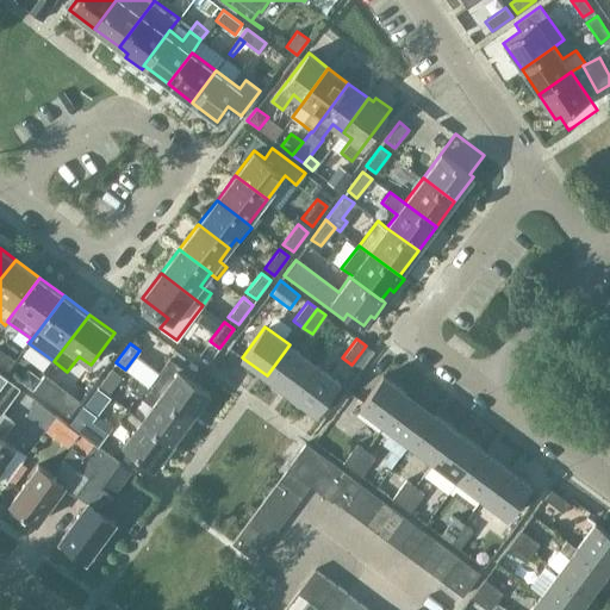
[(315,363),(290,344),(267,375),(292,393),(315,363)]
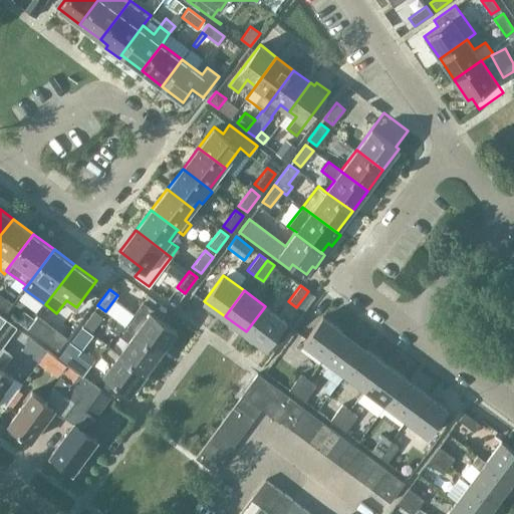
[(0,294),(0,306),(6,311),(12,303),(0,294)]
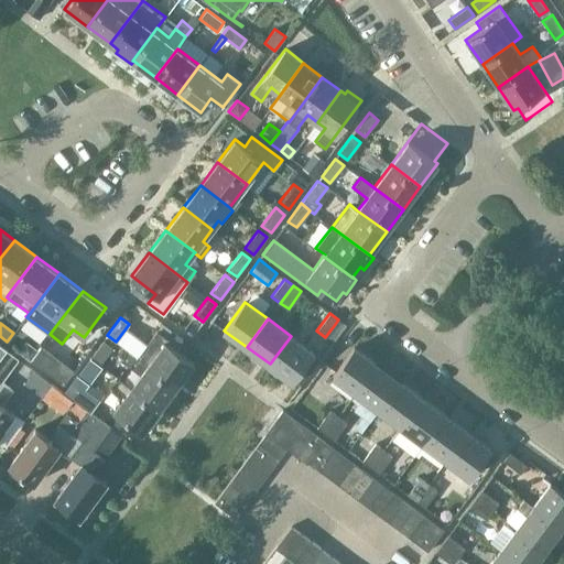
[(156,329),(137,357),(177,387),(195,364),(165,342),(169,338),(156,329)]
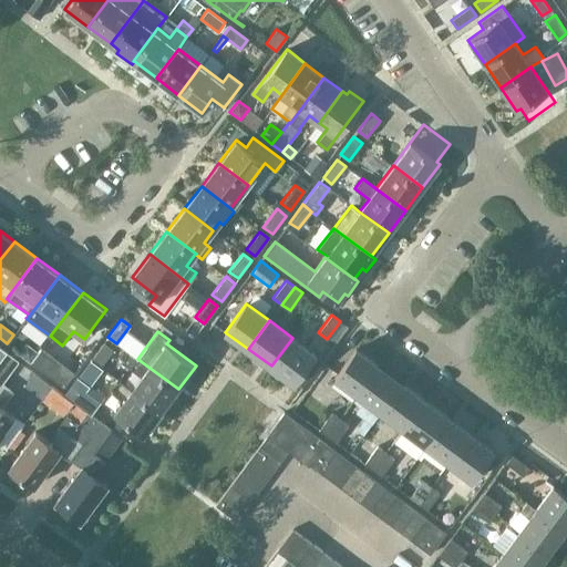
[(292,338),(271,366),(295,383),(296,382),(316,354),(292,338)]
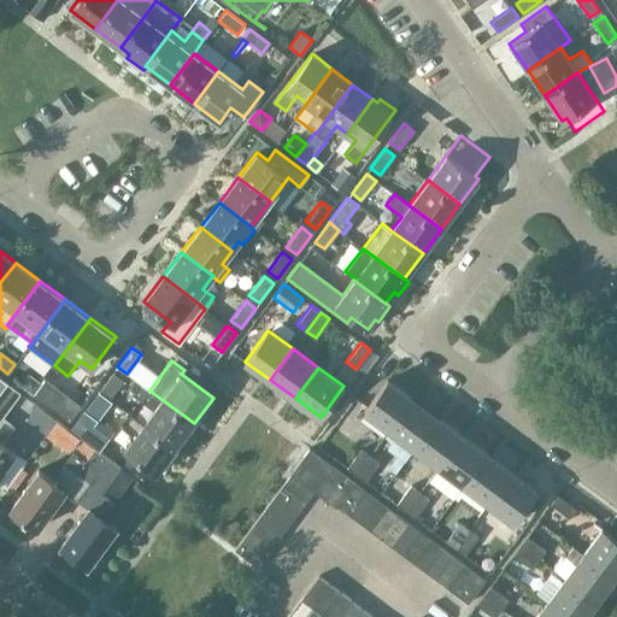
[(28,371),(19,383),(33,393),(41,381),(28,371)]
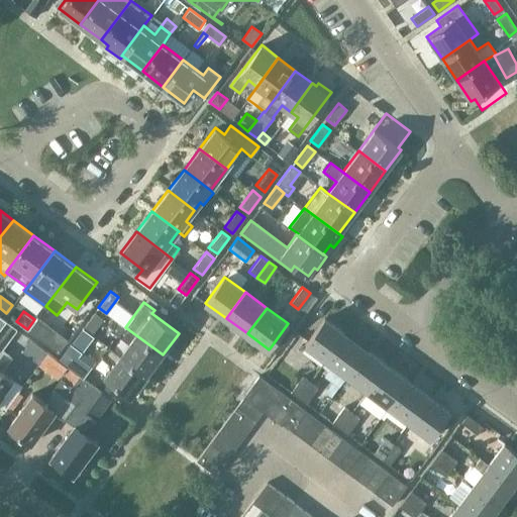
[(104,318),(95,312),(83,328),(91,335),(104,318)]
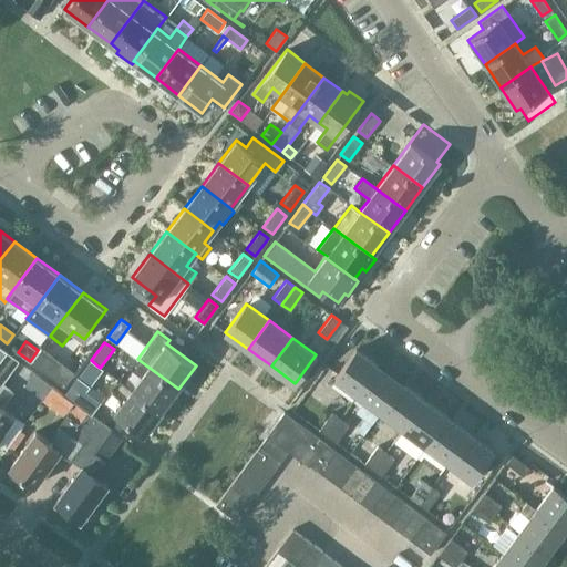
[(42,347),(31,361),(35,366),(42,371),(54,356),(42,347)]
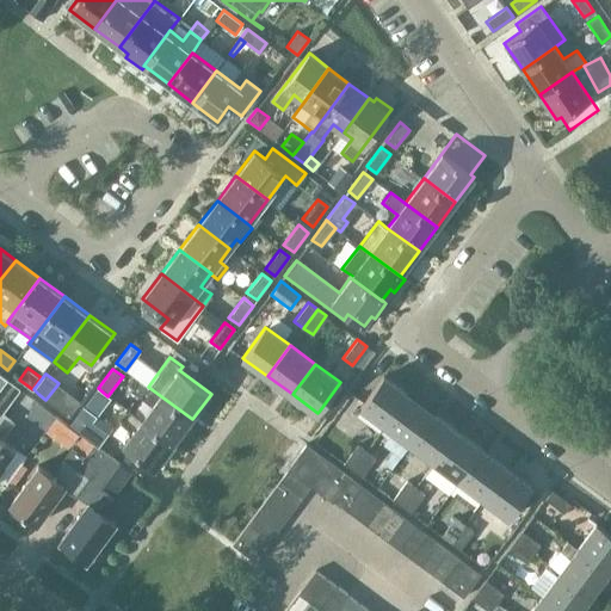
[(386,425),(408,394),(383,376),(360,407),(386,425)]
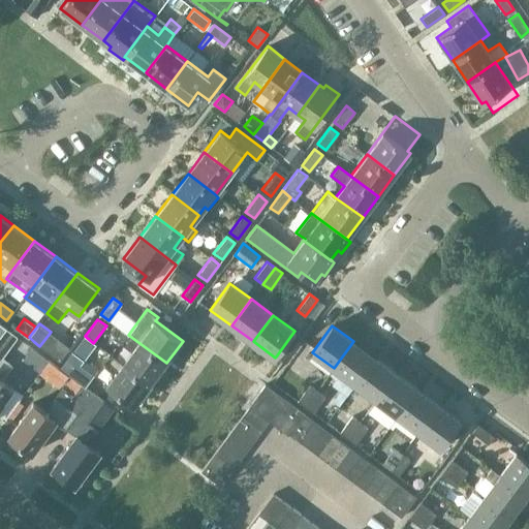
[(6,328),(0,335),(0,404),(12,387),(1,378),(11,364),(1,356),(17,336),(6,328)]
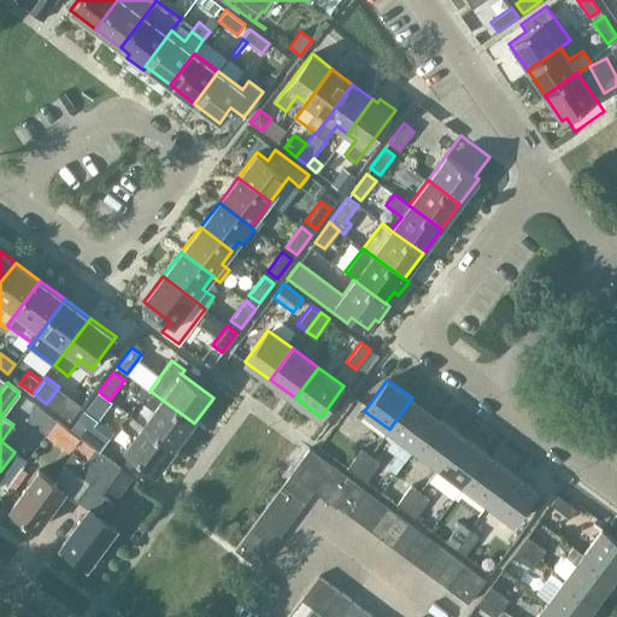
[(344,386),(322,416),(329,421),(351,392),(344,386)]
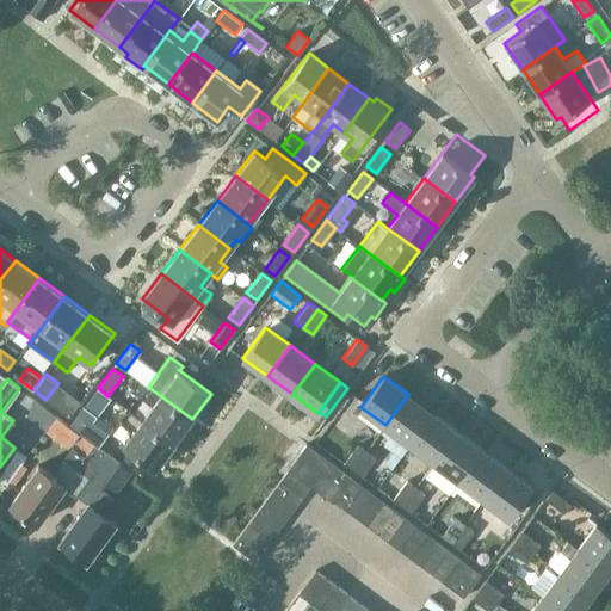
[(148,387),(139,399),(150,407),(142,418),(141,419),(174,443),(192,419),(148,387)]
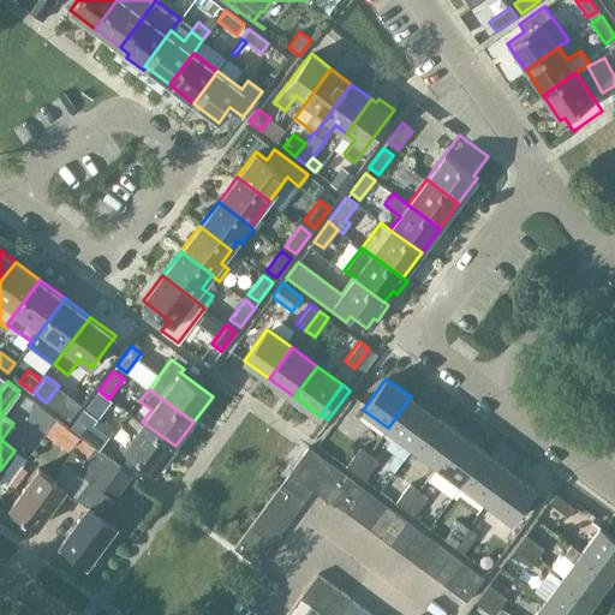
[(411,396),(388,428),(412,447),(436,416),(411,396)]
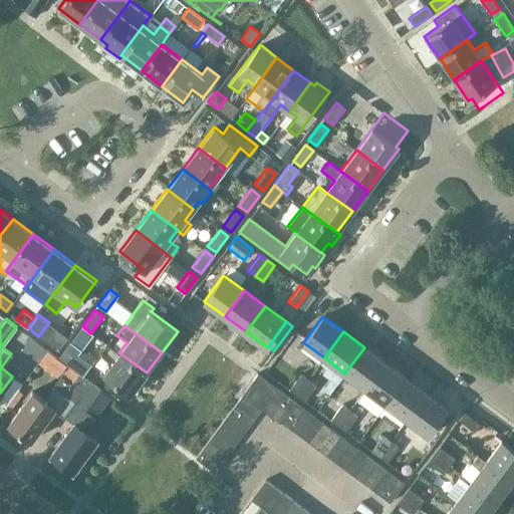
[(94,355),(72,338),(60,354),(83,370),(94,355)]
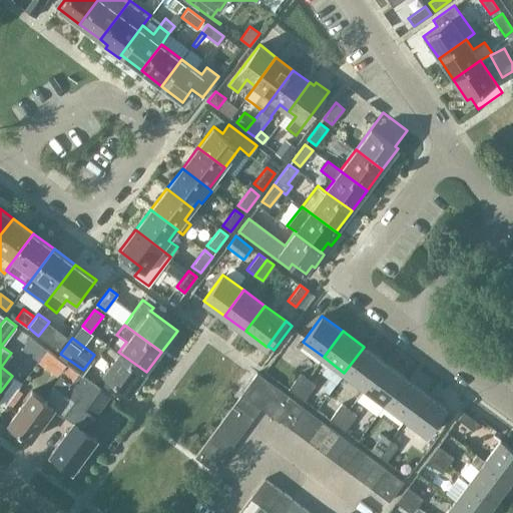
[(118,352),(119,351),(106,342),(101,348),(102,354),(107,357),(108,366),(103,373),(131,393),(146,372),(118,352)]
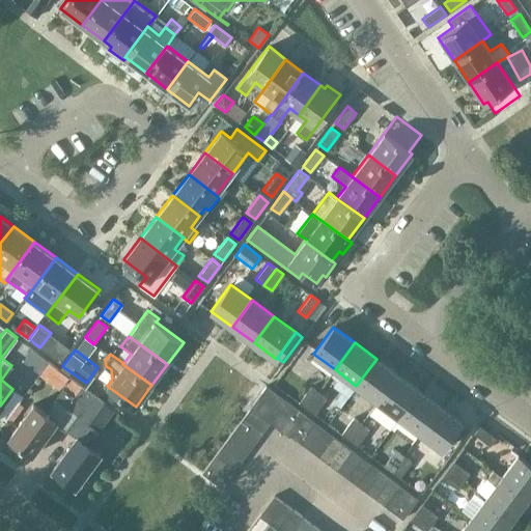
[(398,374),(376,359),(356,386),(378,401),(398,374)]
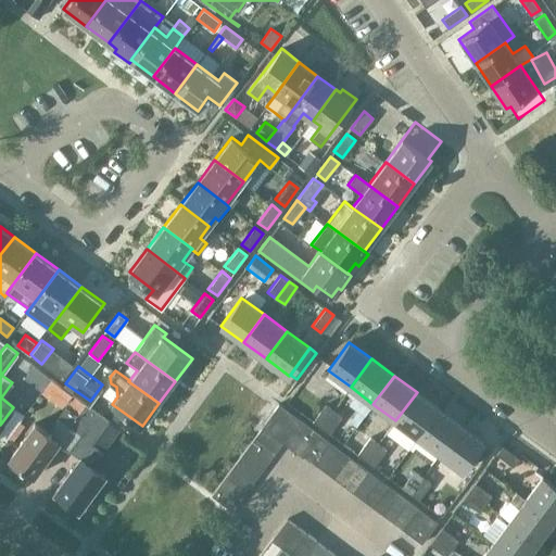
[(417,392),(395,420),(418,438),(439,408),(417,392)]
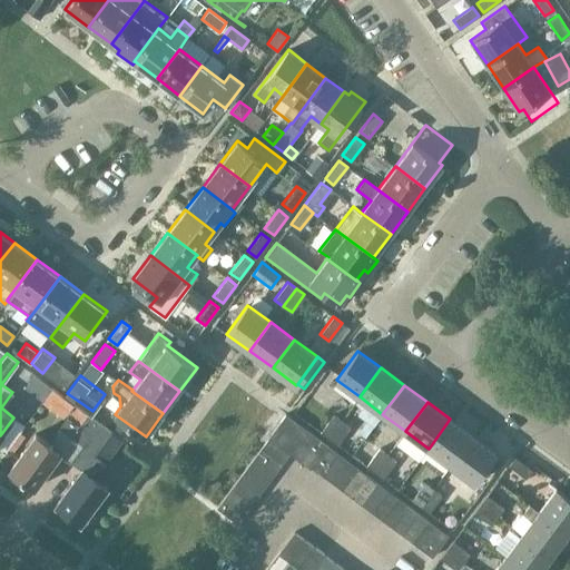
[(71,460),(100,422),(88,413),(80,424),(69,415),(49,442),(36,433),(9,469),(13,471),(11,474),(19,480),(21,477),(35,488),(60,452),(71,460)]
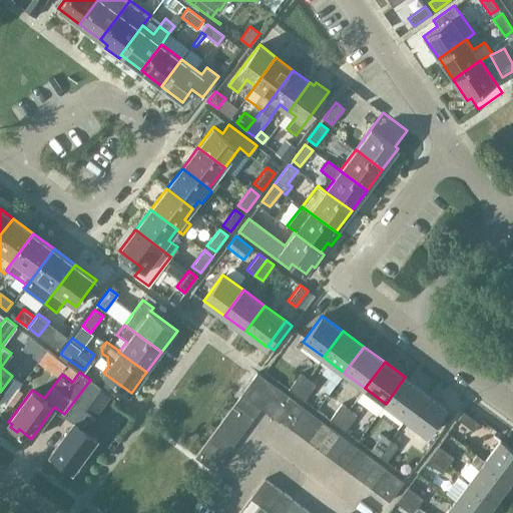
[(281,419),(295,401),(257,373),(252,379),(242,393),(262,407),(281,421),(281,420),(281,419)]
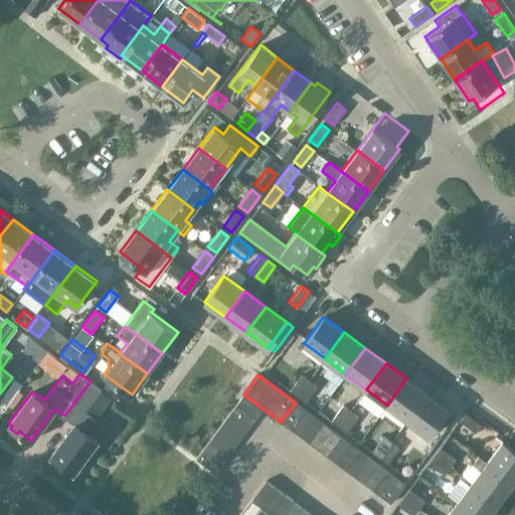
[(289,390),(297,395),(309,380),(301,374),(289,390)]
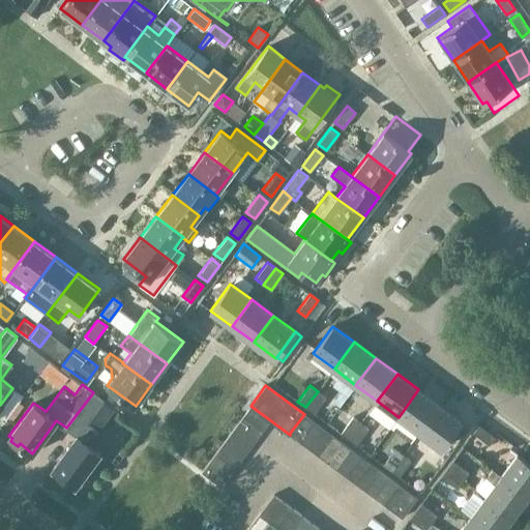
[(440,406),(418,389),(399,417),(420,433),(440,406)]
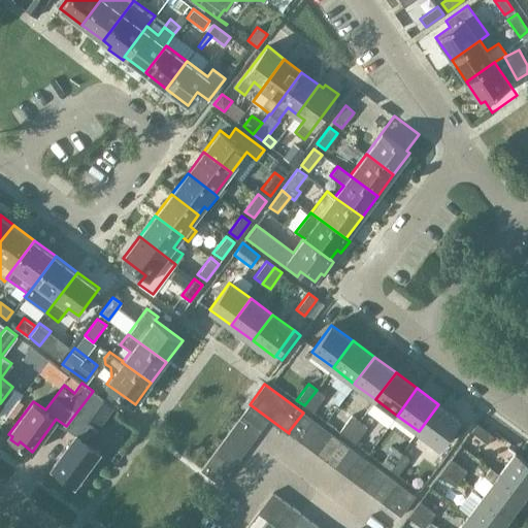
[(324,395),(317,390),(304,405),(312,411),(324,395)]
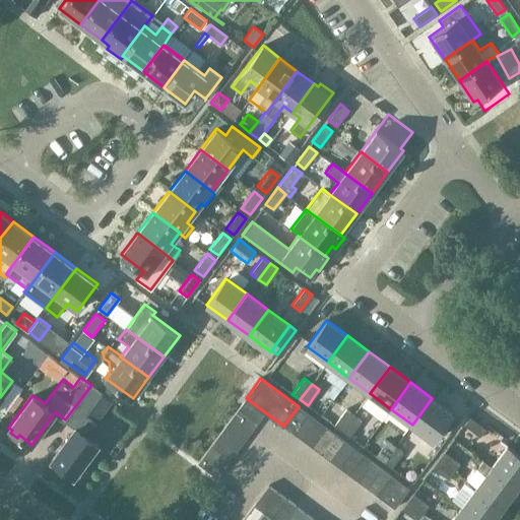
[(91,385),(65,419),(75,428),(51,459),(74,476),(76,473),(79,476),(85,467),(82,464),(99,444),(86,435),(96,420),(86,413),(102,393),(91,385)]
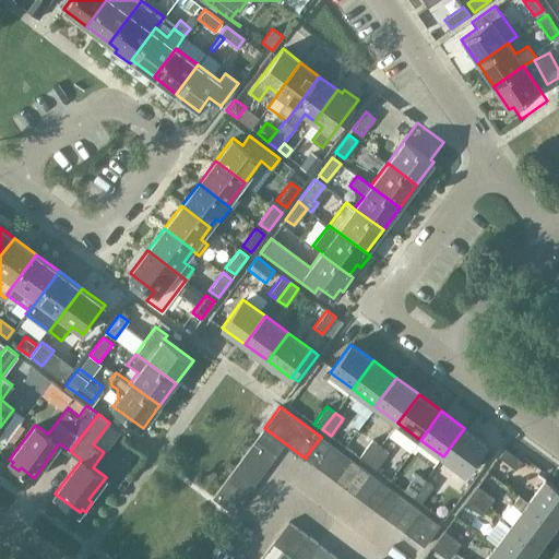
[(264,428),(257,437),(277,453),(285,443),(264,428)]
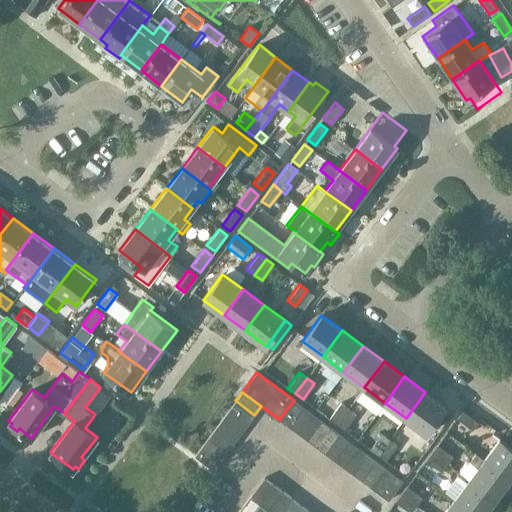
[(425,392),(406,418),(427,434),(446,408),(425,392)]
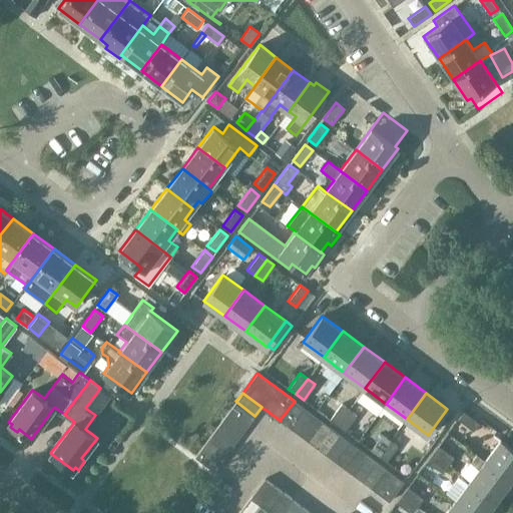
[(235,401),(228,411),(248,425),(254,416),(235,401)]
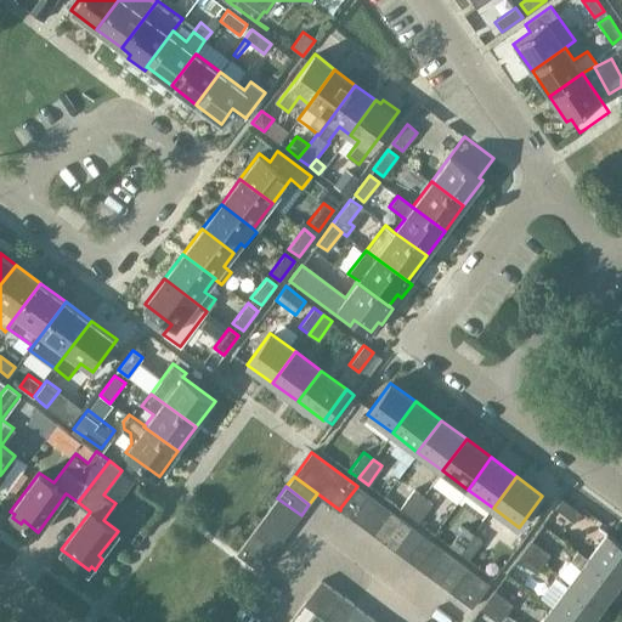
[(368,495),(357,486),(340,508),(340,509),(351,516),(368,495)]
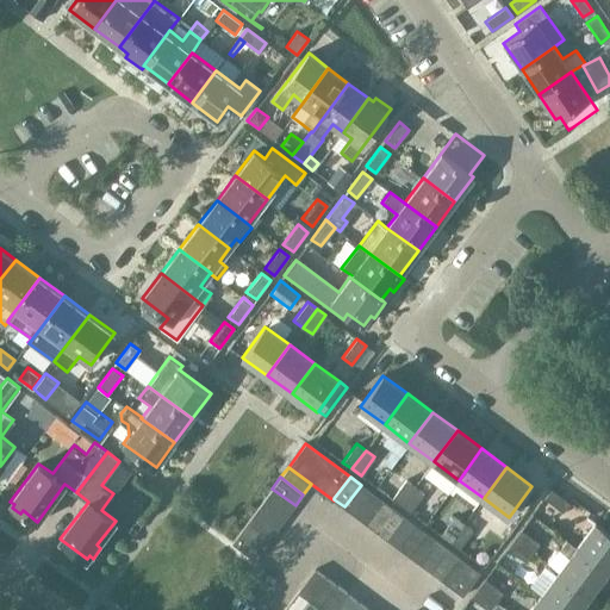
[(392,498),(400,505),(415,486),(405,480),(392,498)]
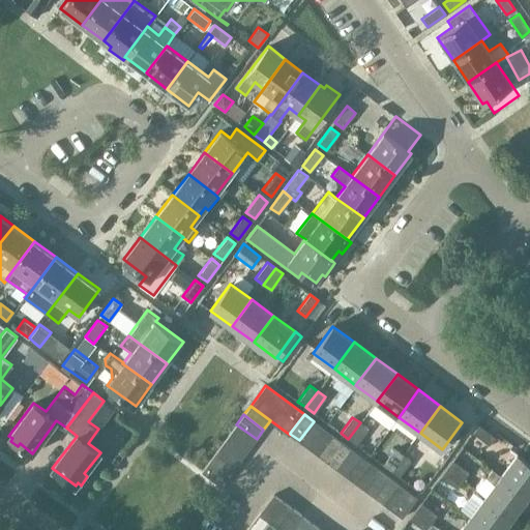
[(323,429),(314,421),(299,440),(308,447),(323,429)]
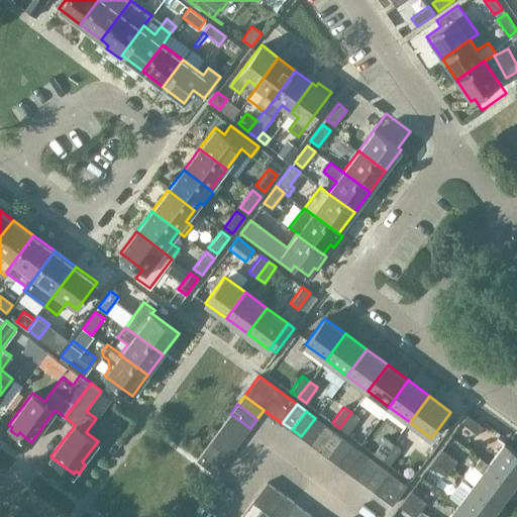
[(359,418),(351,412),(339,428),(347,434),(359,418)]
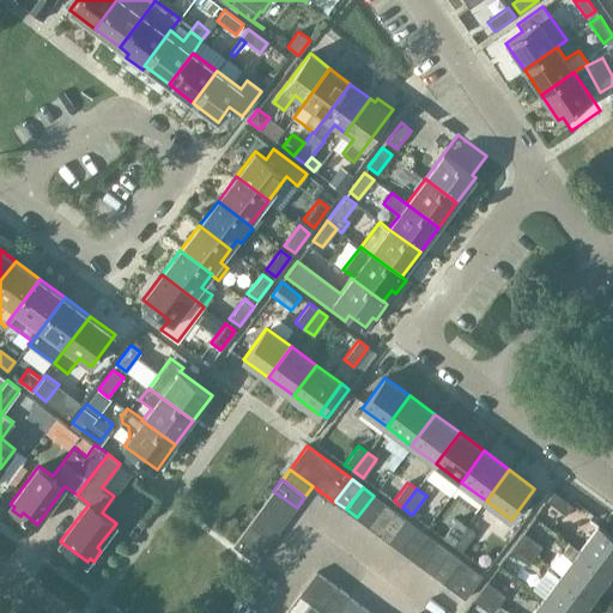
[(273,491),(266,502),(289,519),(297,508),(273,491)]
